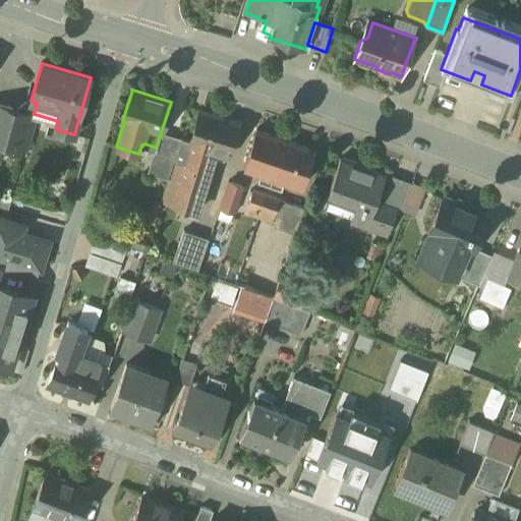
[(0,104),(0,141),(24,150),(35,114),(34,114),(0,104)]
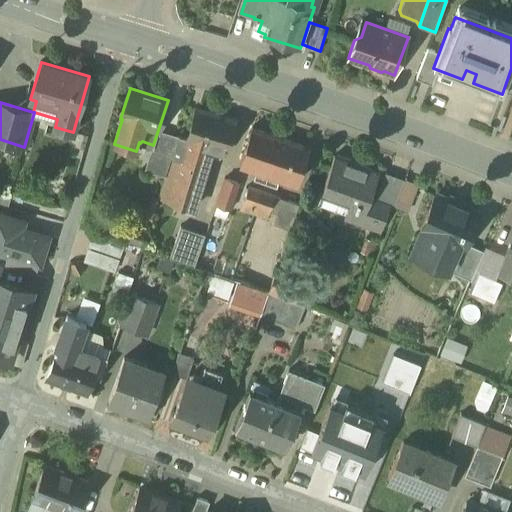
[(234,121),(197,109),(187,139),(209,146),(225,151),(234,121)]
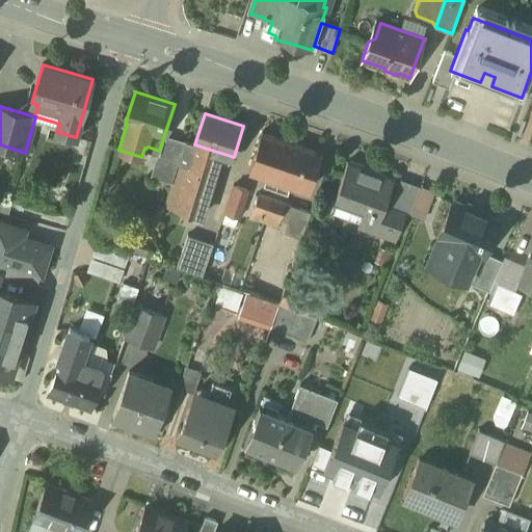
[(292,142),(263,132),(249,169),(268,176),(265,185),(275,189),(292,142)]
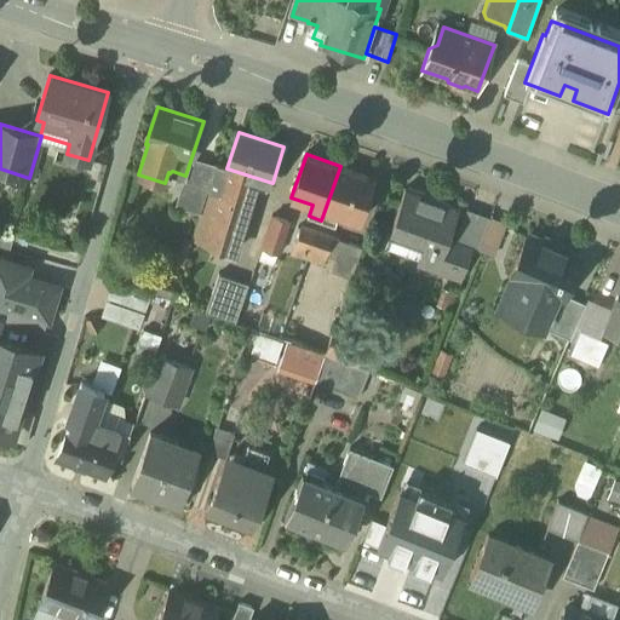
[(216,165),(191,158),(185,176),(181,193),(195,197),(190,212),(200,216),(216,165)]
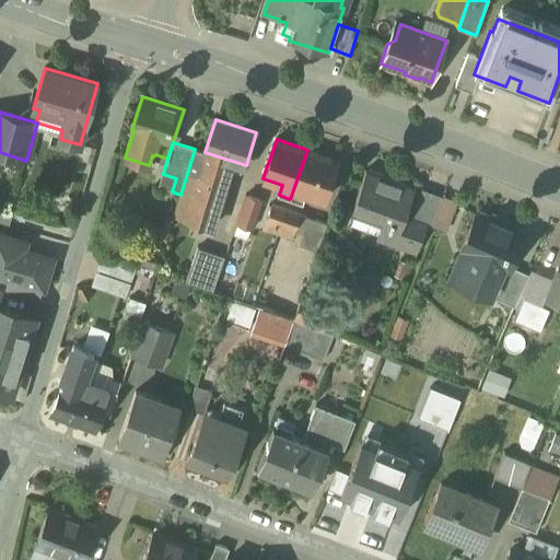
[(205,152),(195,149),(181,195),(174,218),(210,230),(223,185),(221,184),(229,160),(205,152)]
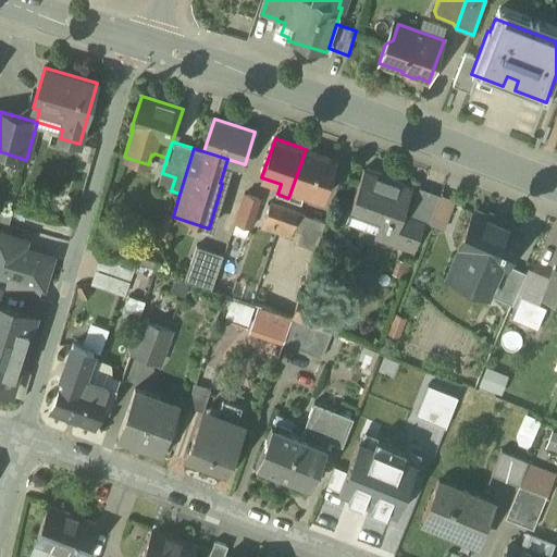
[(336,160),(306,149),(288,198),(300,202),(305,192),(323,199),(336,160)]
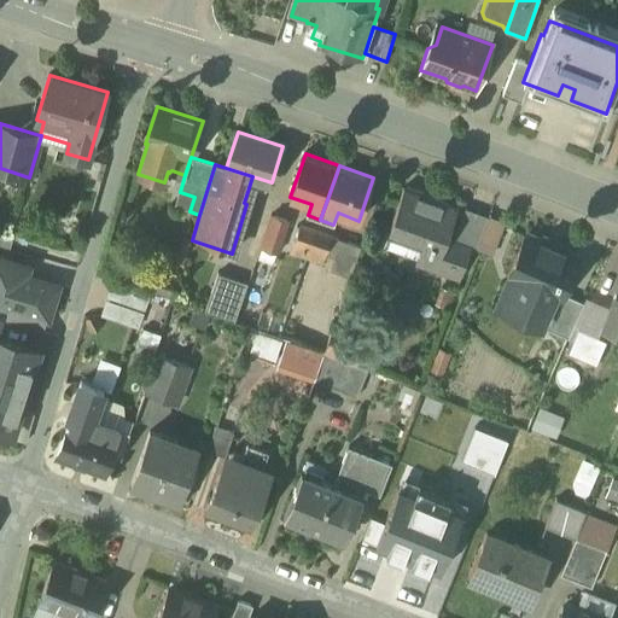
[(459,208),(404,188),(388,232),(390,232),(391,229),(430,244),(427,251),(429,251),(424,266),(423,266),(421,267),(460,281),(472,248),(448,238),(459,208)]
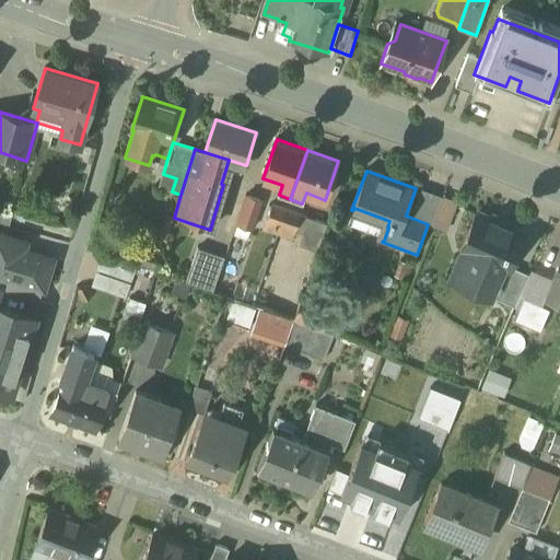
[(263,201),(246,196),(236,222),(253,229),(263,201)]
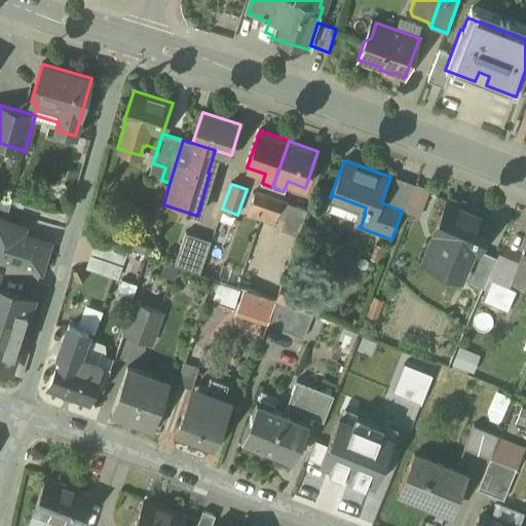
[(429,190),(417,185),(409,205),(421,211),(429,190)]
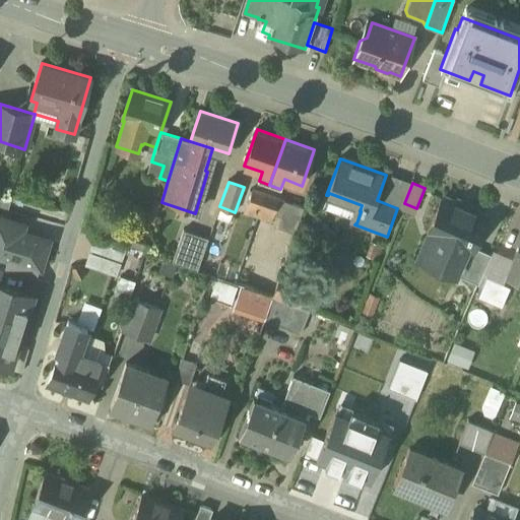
[(266,194),(253,190),(248,205),(261,209),(266,194)]
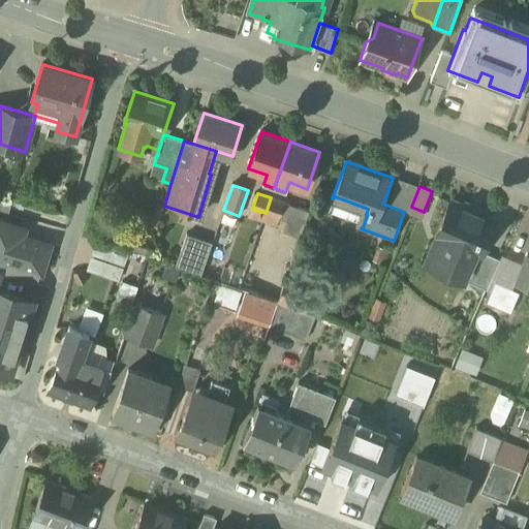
[(284,201),(271,197),(266,213),(279,218),(284,201)]
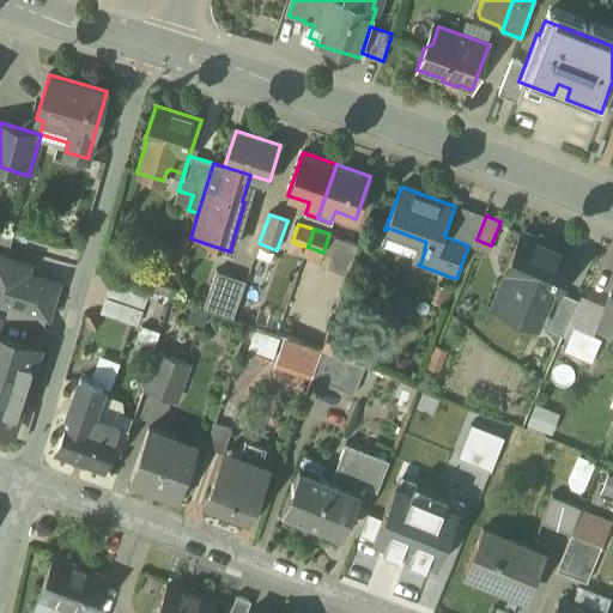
[(343,238),(329,234),(323,253),(333,256),(328,268),(349,275),(358,246),(343,238)]
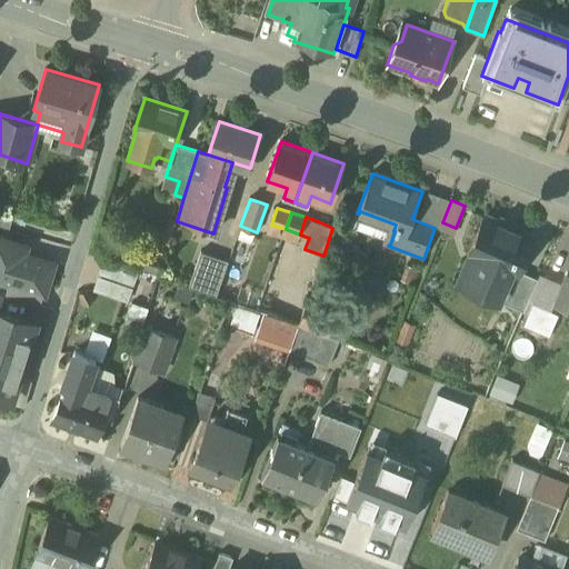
[(485,217),(467,256),(475,259),(466,280),(500,296),(509,275),(515,277),(532,237),(485,217)]
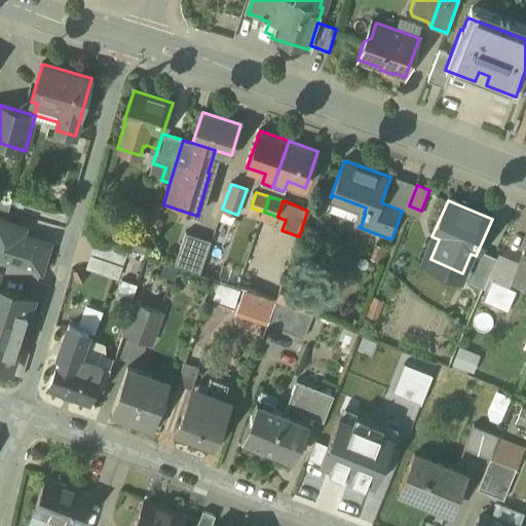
[(421,211),(409,205),(406,212),(419,217),(421,211)]
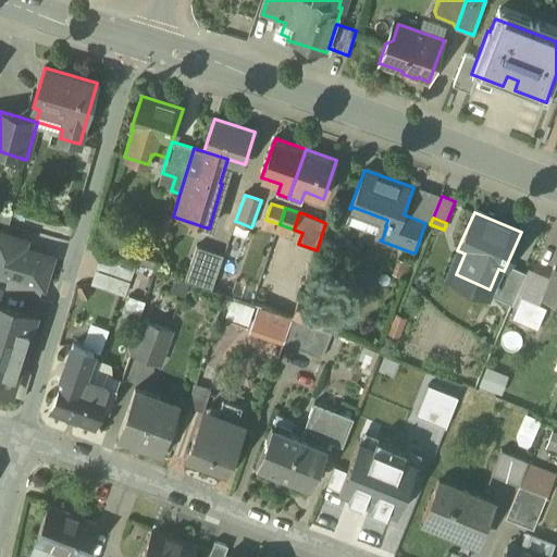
[(0,233),(0,273),(41,285),(50,255),(24,247),(26,240),(0,233)]
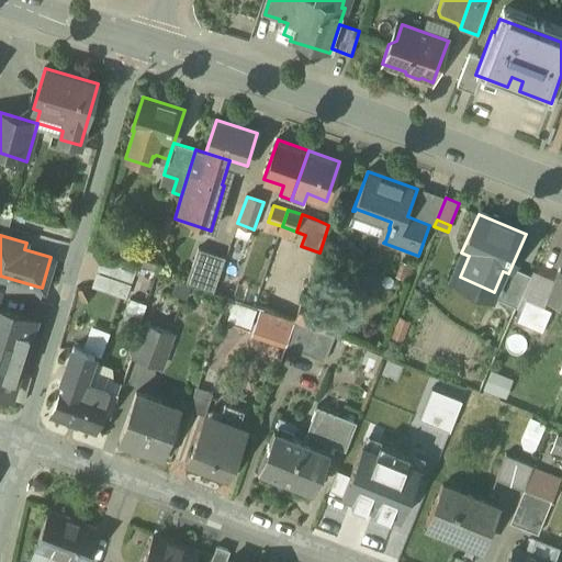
[(561,260),(554,280),(555,280),(551,292),(561,296),(561,260)]
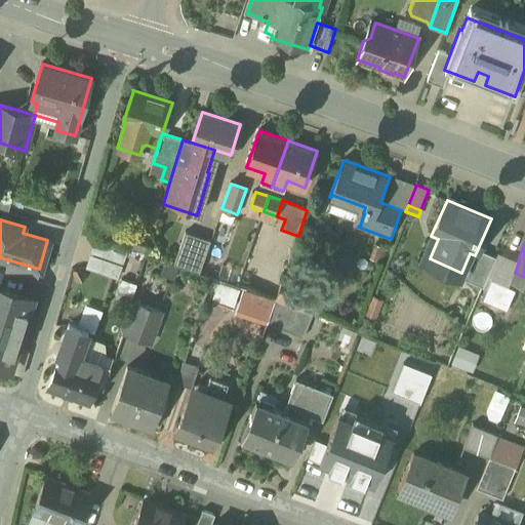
[(495,258),(482,252),(469,282),(483,288),(495,258)]
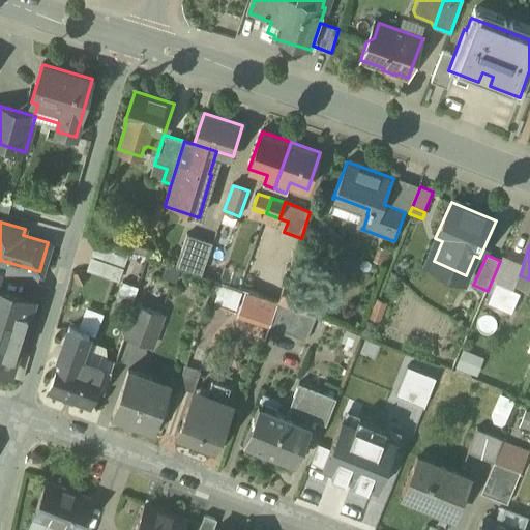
[(521,293),(496,283),(487,304),(511,315),(521,293)]
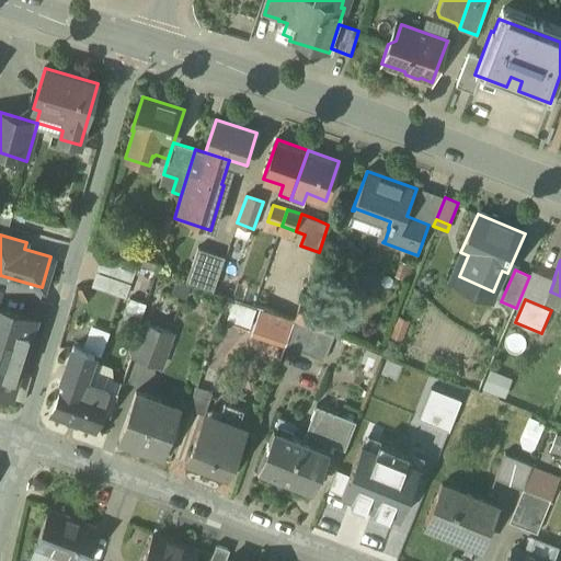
[(0,302),(0,388),(13,392),(37,315),(0,302)]
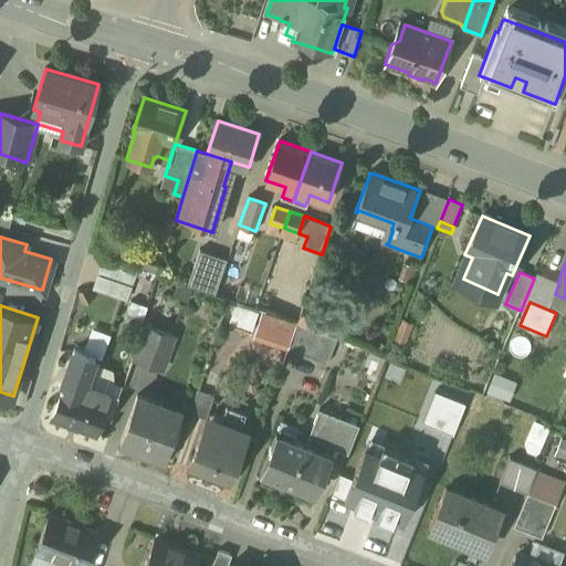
[(297,323),(263,312),(254,337),(289,349),(297,323)]
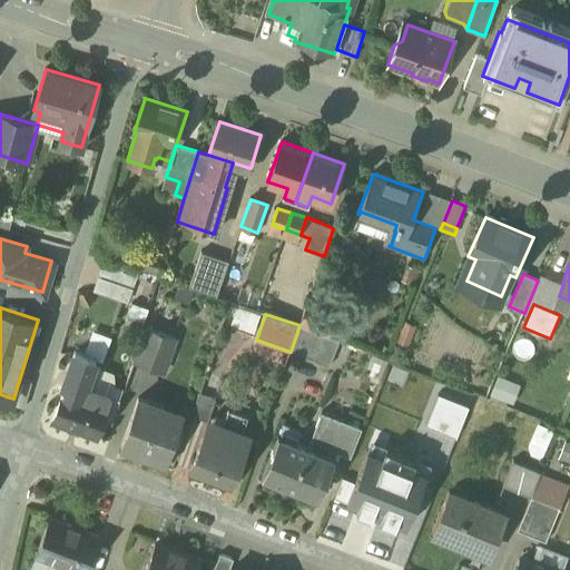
[(414,326),(406,323),(399,342),(406,345),(414,326)]
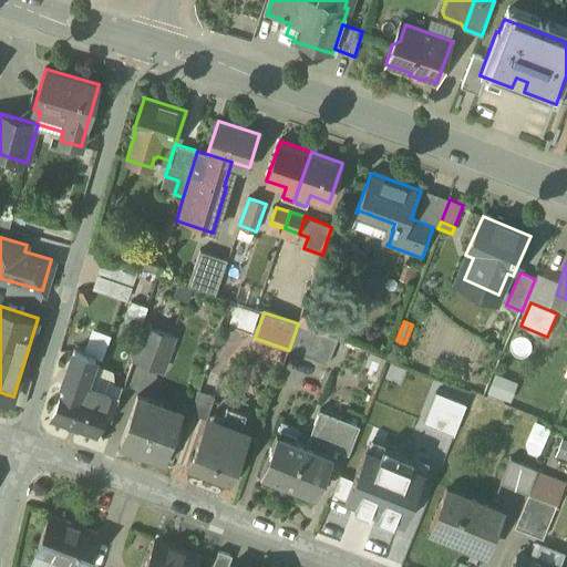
[(338,339),(298,323),(289,350),(328,364),(338,339)]
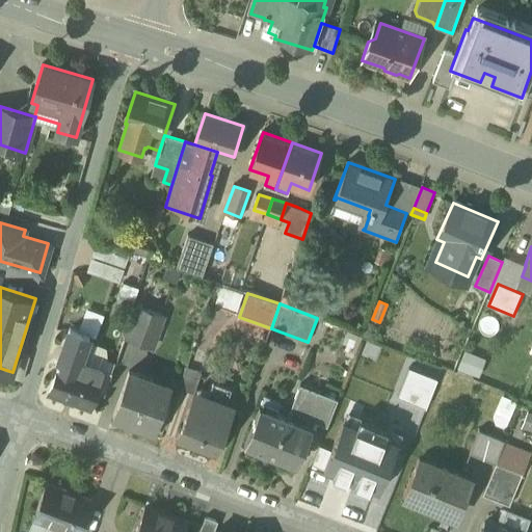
[(164,316),(137,306),(126,338),(153,348),(164,316)]
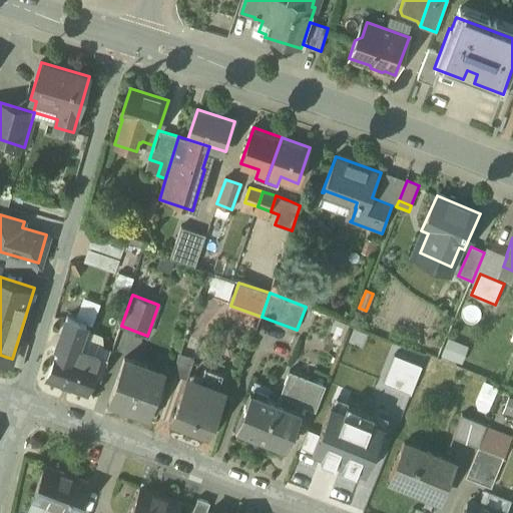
[(86,324),(67,317),(56,349),(57,350),(47,379),(87,393),(93,377),(100,380),(107,359),(77,349),(86,324)]
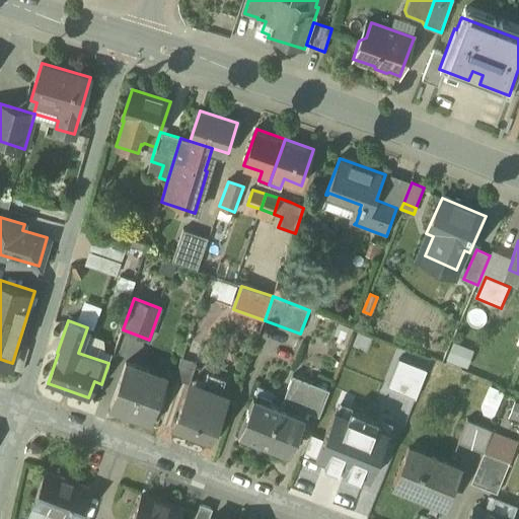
[(115,332),(100,328),(94,346),(108,350),(115,332)]
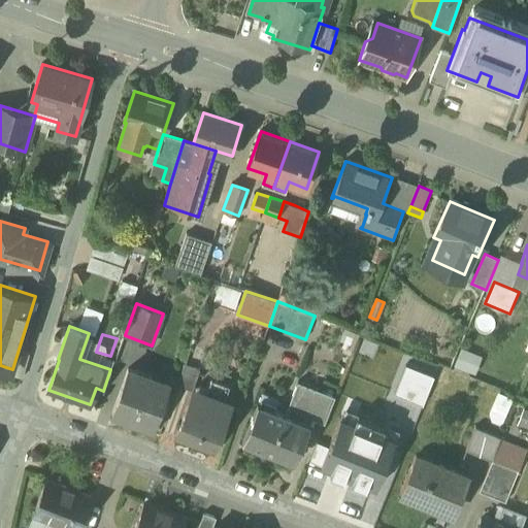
[(190,347),(185,364),(184,364),(182,370),(177,385),(177,386),(193,390),(193,389),(194,389),(205,352),(190,347)]
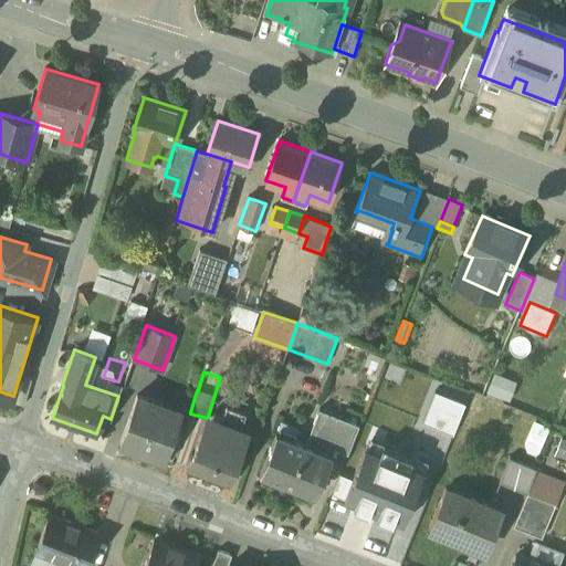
[(435,391),(422,422),(453,435),(465,404),(435,391)]
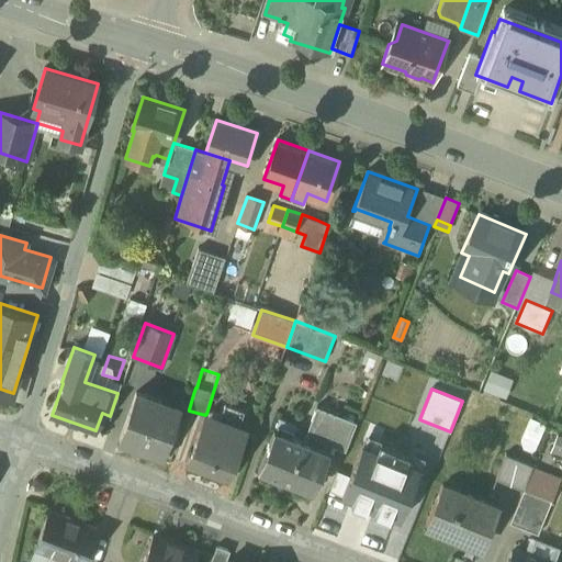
[(193,394),(180,391),(176,405),(189,409),(193,394)]
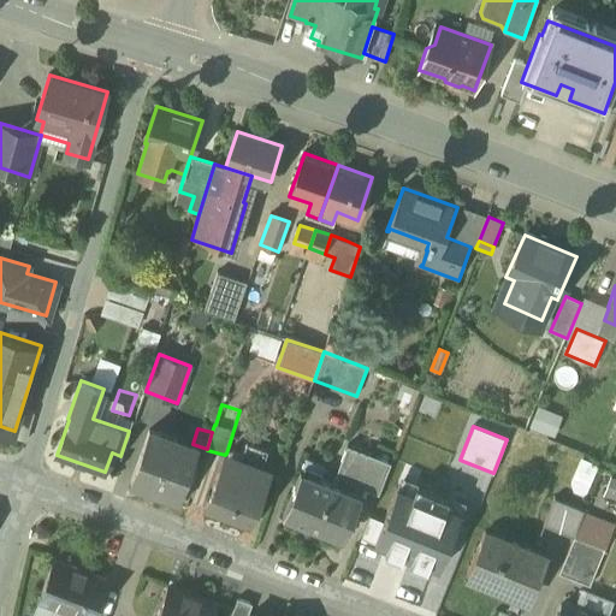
[(148,438),(131,481),(178,498),(191,461),(163,451),(165,444),(148,438)]
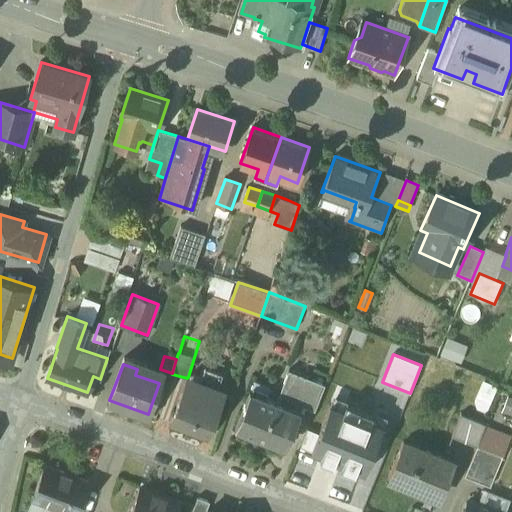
[(194,396),(182,392),(170,423),(207,437),(224,391),(218,388),(223,374),(205,367),(194,396)]
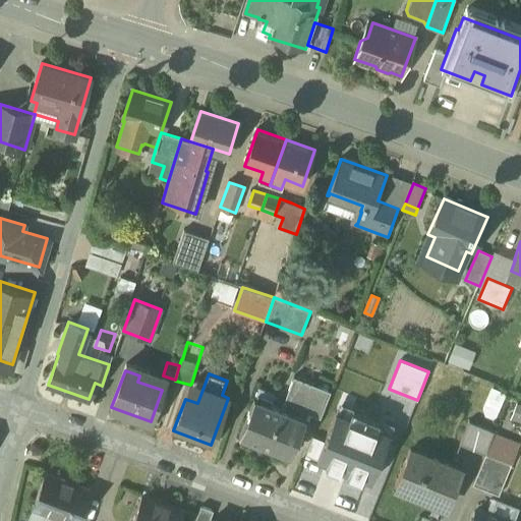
[(281,408),(254,398),(239,436),(286,454),(291,441),(296,443),(308,413),(321,417),(331,391),(294,377),(281,408)]
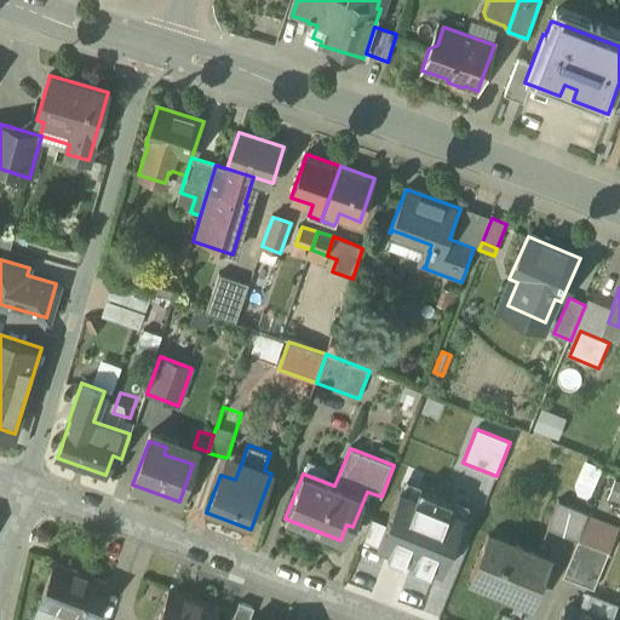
[(470,503),(402,474),(372,545),(440,574),(470,503)]
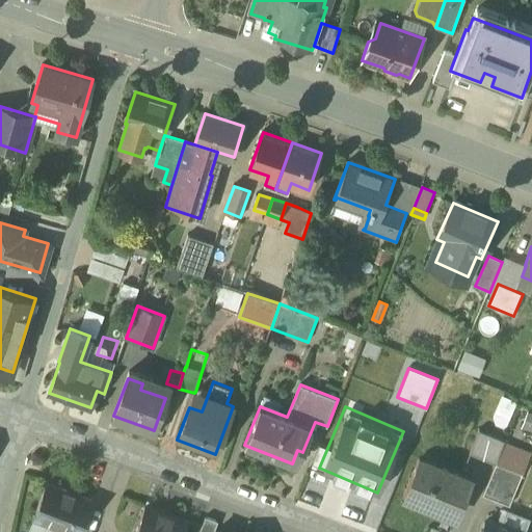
[(505,441),(479,430),(470,453),(496,464),(496,463),(505,441)]
